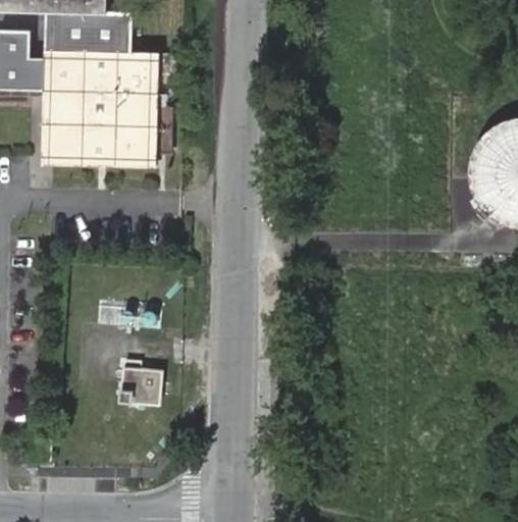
[(0,10),(72,13),(86,13),(105,13),(105,0),(0,0),(0,10)]
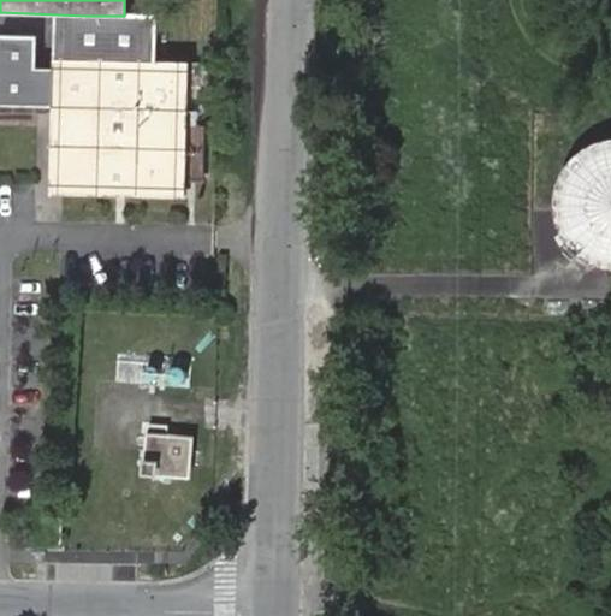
[(155,15),(125,15),(124,16),(101,16),(53,16),(52,71),(35,70),(36,35),(0,34),(0,104),(60,105),(61,70),(153,71),(155,15)]
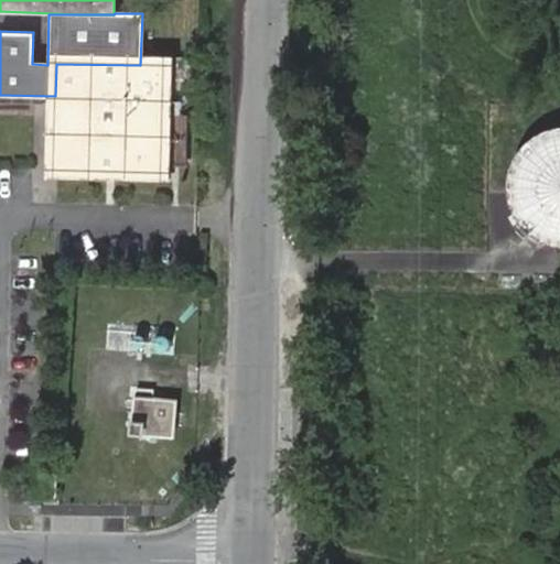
[(112,172),(125,173),(126,137),(160,138),(162,66),(140,65),(56,64),(53,171),(98,171),(112,172)]
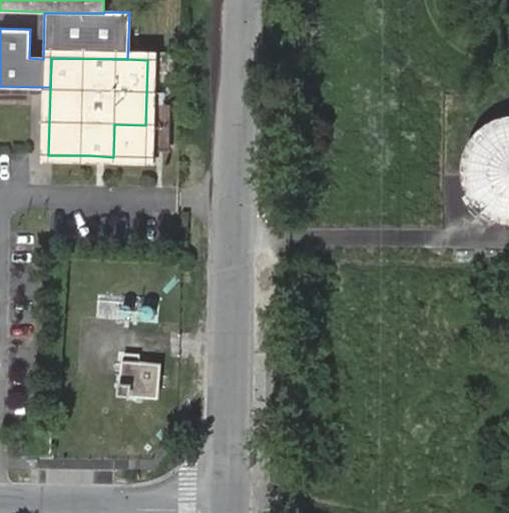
[(508,115),(495,119),(480,129),(469,144),(464,162),(464,180),(471,197),(483,211),(498,220),(508,222),(508,115)]
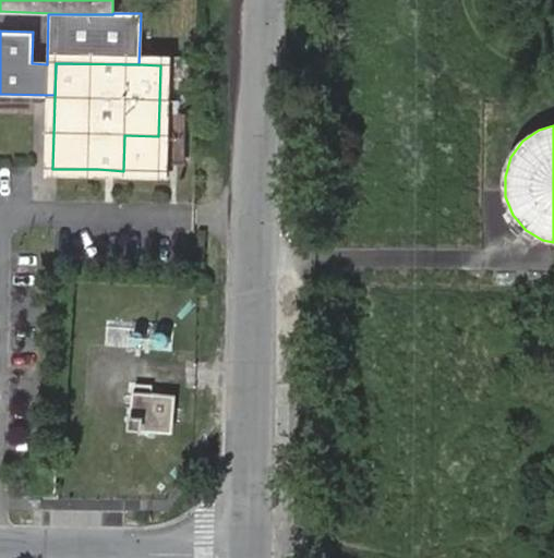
[(124,135),(123,171),(157,171),(158,136),(124,135)]
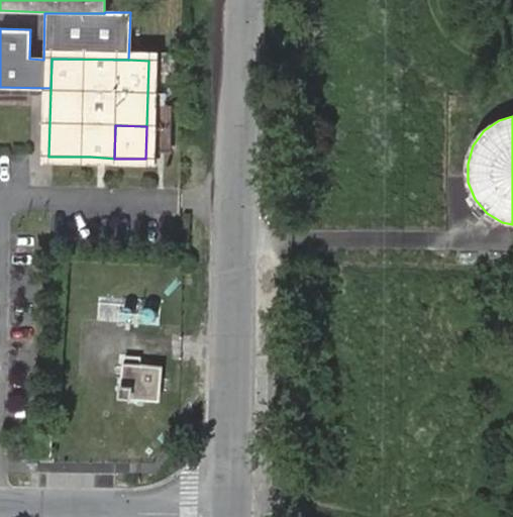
[(119,388),(118,398),(128,398),(156,400),(159,368),(121,365),(119,388)]
